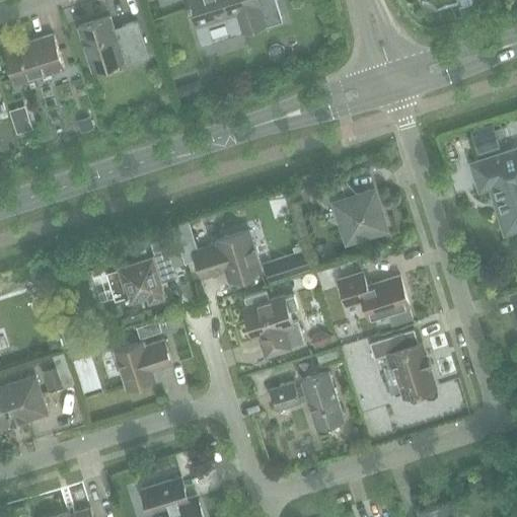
[(185,0),(188,10),(189,10),(201,46),(280,21),(273,0),(185,0)]
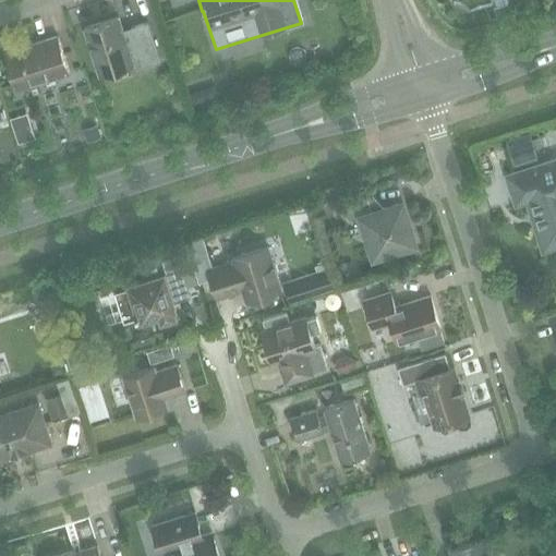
[(83,29),(97,76),(131,65),(131,64),(140,62),(142,70),(158,64),(145,24),(129,29),(130,34),(122,36),(117,20),(83,29)]
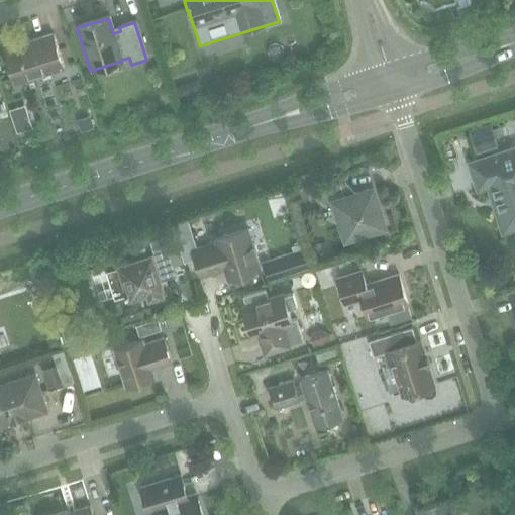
[(2,52),(12,85),(63,69),(52,35),(2,52)]
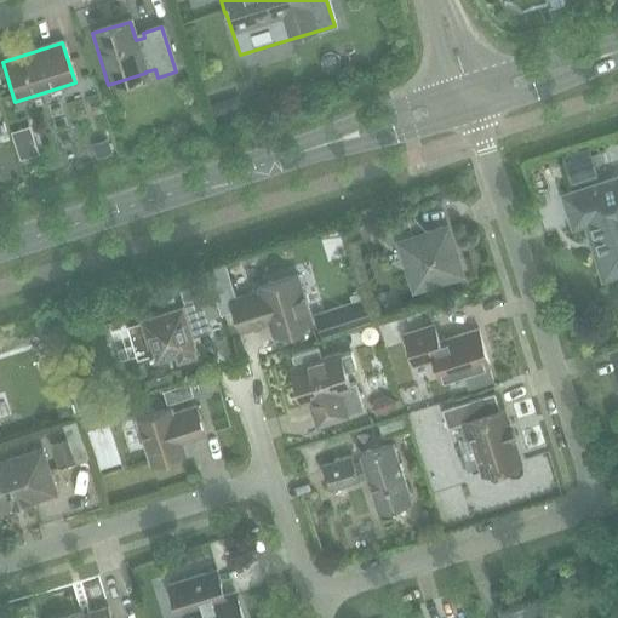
[(617,178),(561,196),(571,229),(584,224),(588,239),(588,241),(591,240),(595,253),(593,255),(594,257),(601,280),(617,274),(617,178)]
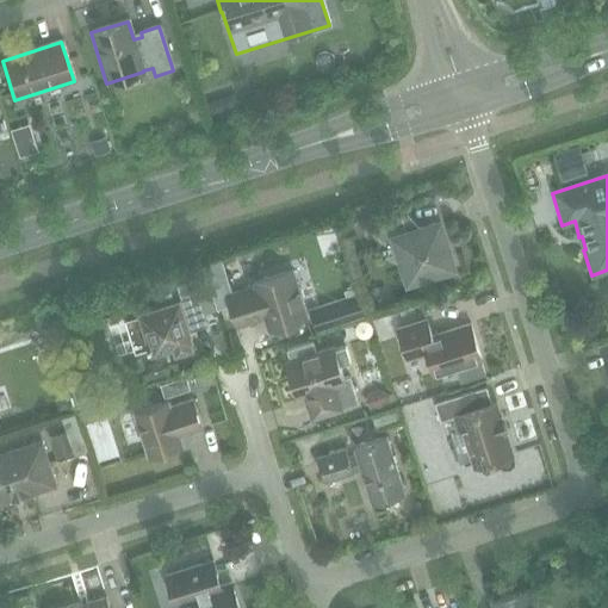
[(361,229),(397,249),(405,275),(413,279),(445,268),(448,262),(438,229),(432,225),(410,233),(405,215),(361,229)]
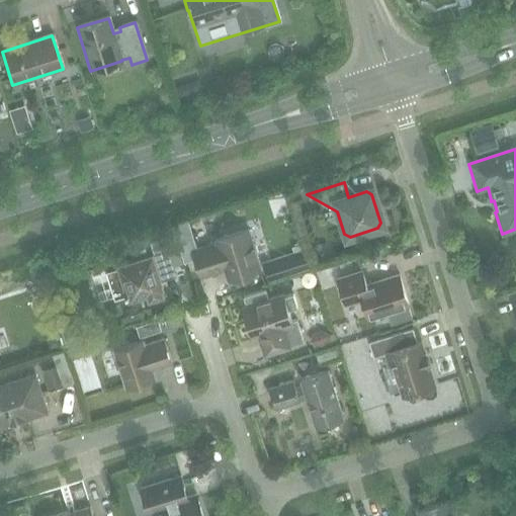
[(280,216),(303,211),(299,192),(276,196),(280,216)]
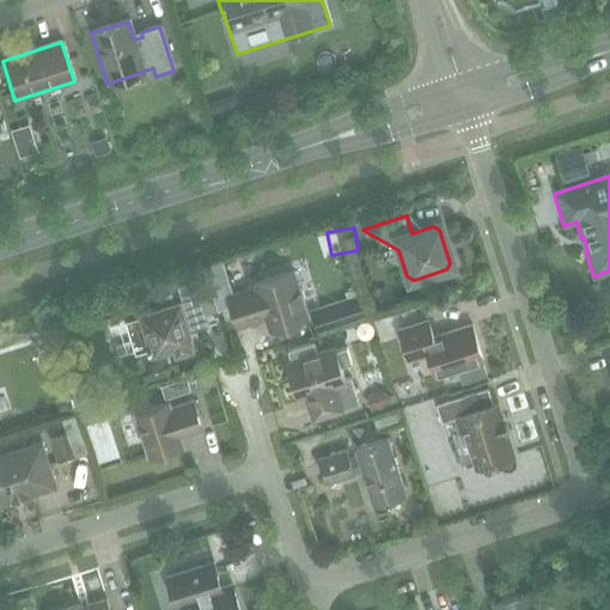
[(226,298),(232,297),(219,255),(200,261),(215,309),(220,307),(229,305),(226,298)]
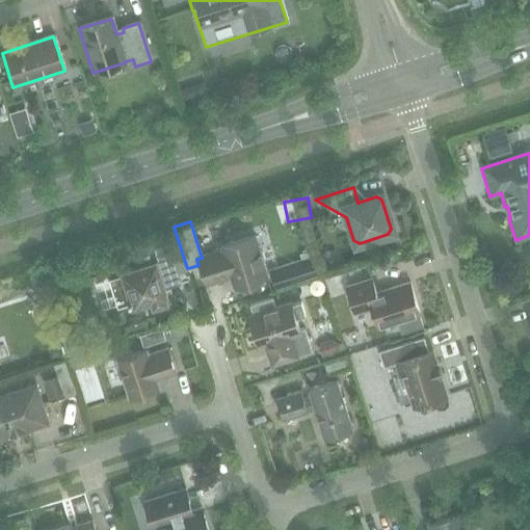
[(183,270),(186,269),(173,227),(162,231),(166,244),(175,271),(175,272),(183,270)]
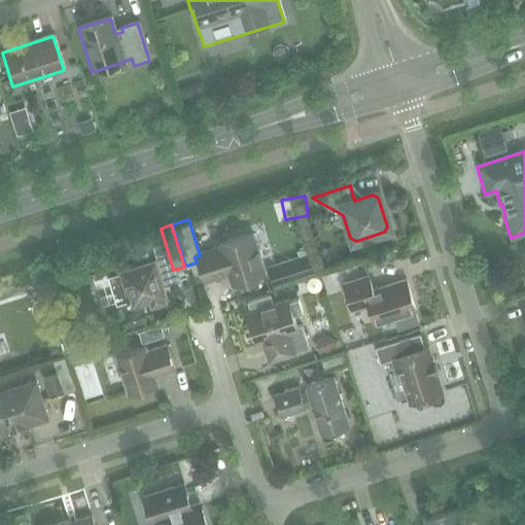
[(200,255),(195,256),(197,263),(203,282),(220,276),(220,274),(226,272),(231,284),(263,275),(259,264),(261,260),(258,253),(255,251),(250,236),(218,245),(219,248),(200,255)]
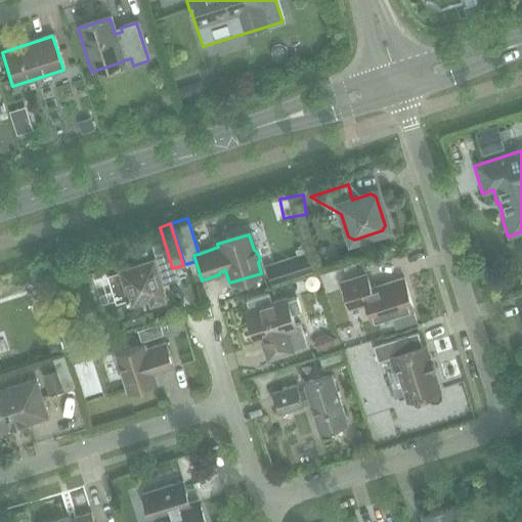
[(107,276),(116,301),(126,298),(126,300),(128,299),(129,302),(134,300),(137,301),(141,300),(143,298),(148,296),(149,302),(164,298),(162,292),(164,292),(159,276),(174,272),(172,267),(164,241),(133,250),(137,262),(119,268),(120,272),(107,276)]
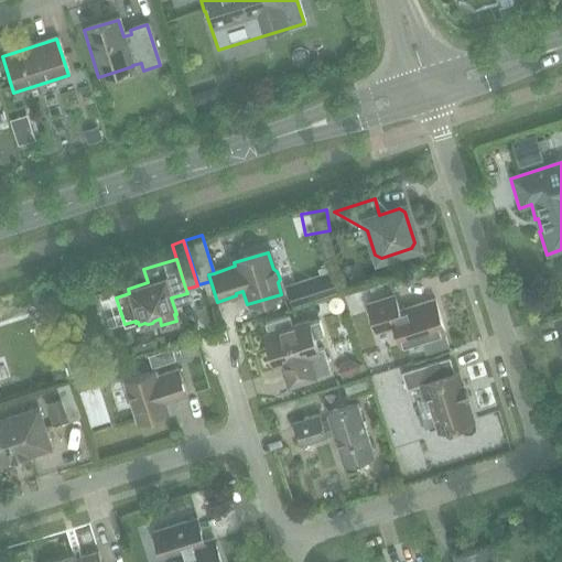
[(392,298),(366,305),(375,333),(392,326),(399,347),(420,341),(424,355),(447,347),(443,333),(433,301),(398,312),(392,298)]
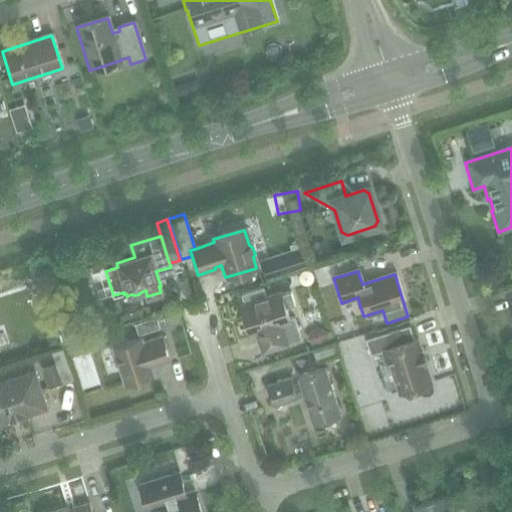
[(240,306),(249,334),(257,331),(259,337),(256,338),(261,353),(300,340),(293,318),(288,320),(284,309),(293,306),(289,293),(280,296),(279,293),(265,298),(262,289),(240,296),(243,305),(240,306)]
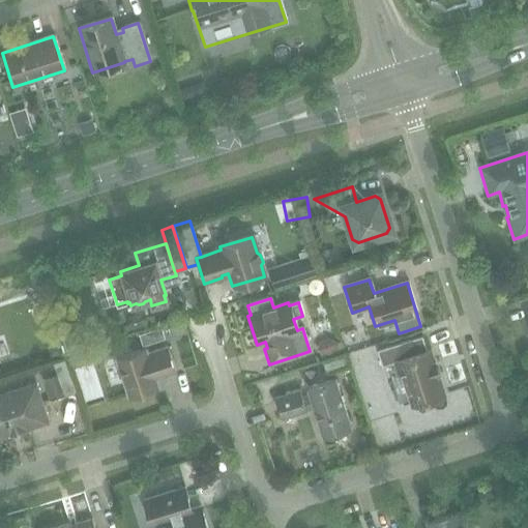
[(328,351),(355,345),(352,332),(325,339),(328,351)]
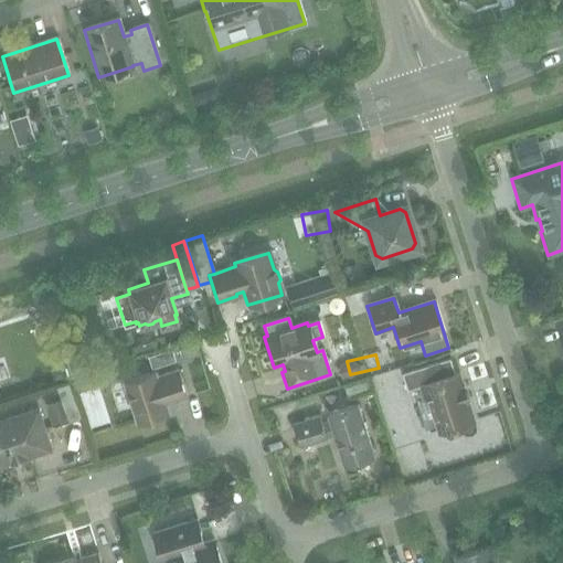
[(445,438),(448,439),(456,437),(458,434),(456,426),(473,421),(466,401),(467,401),(463,384),(460,385),(457,373),(454,374),(448,360),(401,374),(406,391),(417,388),(422,401),(428,399),(438,432),(443,431),(445,438)]
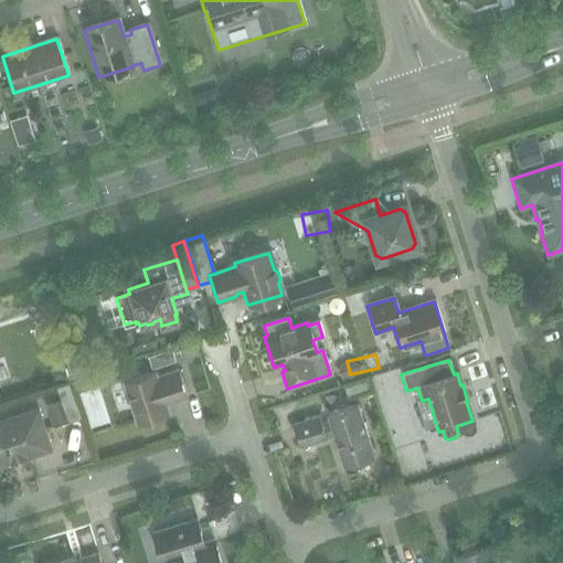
[(130,406),(137,424),(167,414),(162,402),(169,400),(170,402),(186,397),(177,371),(156,378),(153,373),(124,382),(126,389),(123,394),(126,403),(130,406)]
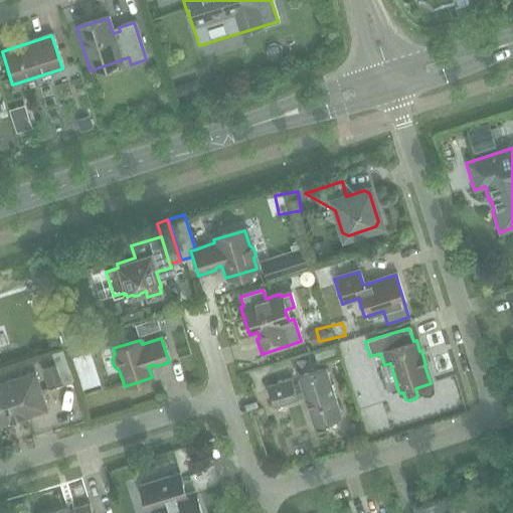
[(345,338),(323,344),(326,358),(349,352),(345,338)]
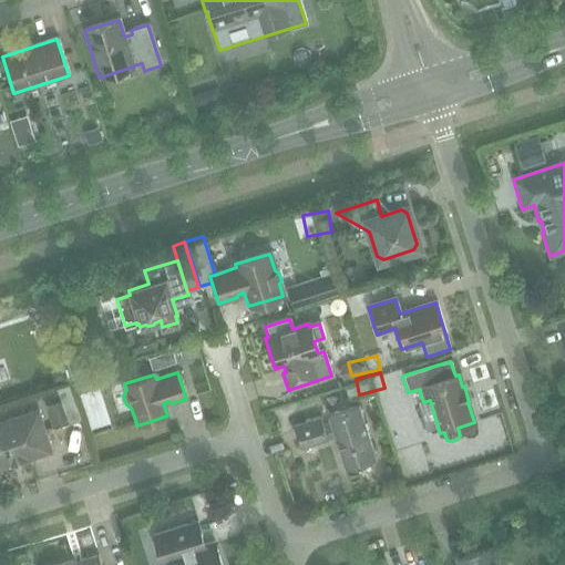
[(45,408),(52,429),(69,423),(62,402),(45,408)]
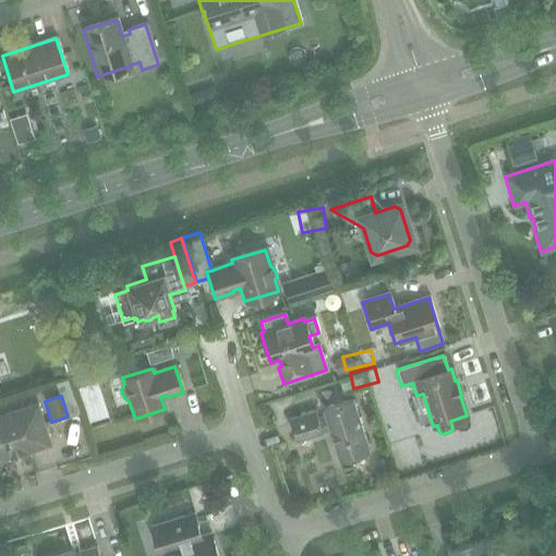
[(329,428),(339,461),(369,451),(352,400),(323,410),(326,418),(317,421),(314,411),(288,420),(295,442),(322,433),(321,432),(329,428)]
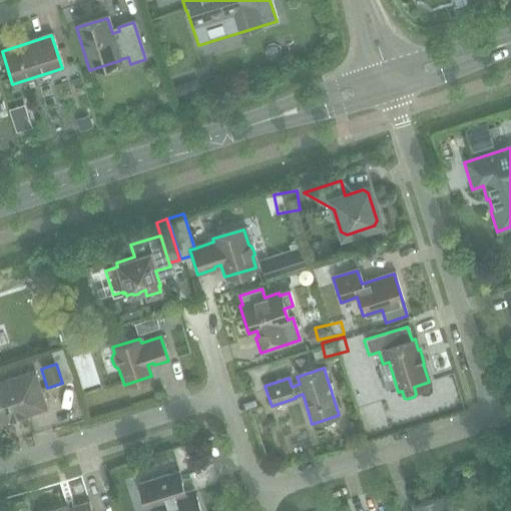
[(0,423),(8,421),(8,422),(24,416),(44,409),(33,373),(0,383),(0,423)]
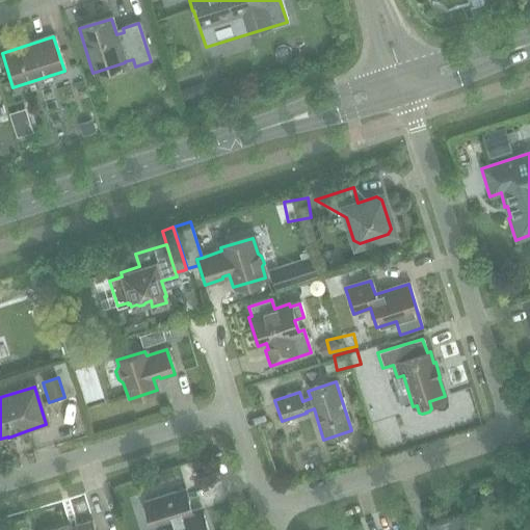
[(153,528),(153,526),(157,525),(158,529),(206,529),(200,509),(188,513),(186,508),(187,507),(188,505),(184,491),(143,503),(152,529),(153,528)]
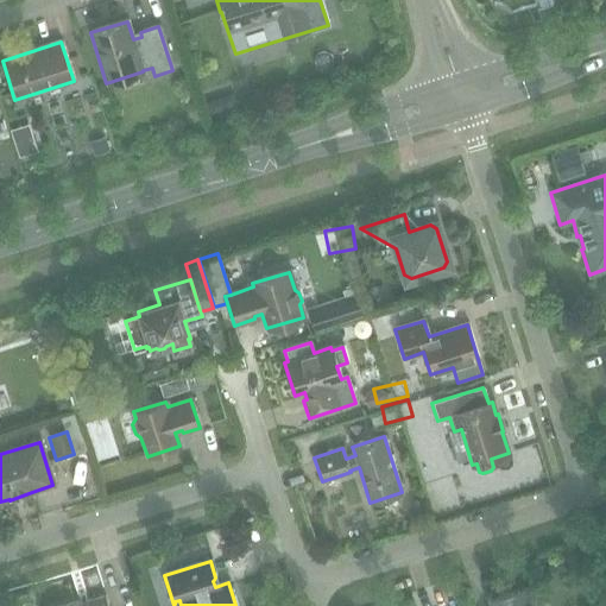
[(531,605),(526,589),(490,601),(491,605),(531,605)]
